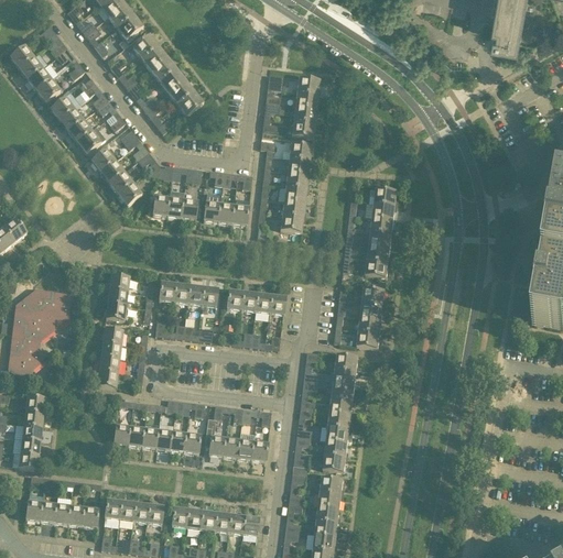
[(105,0),(100,3),(109,14),(126,2),(123,0),(105,0)]
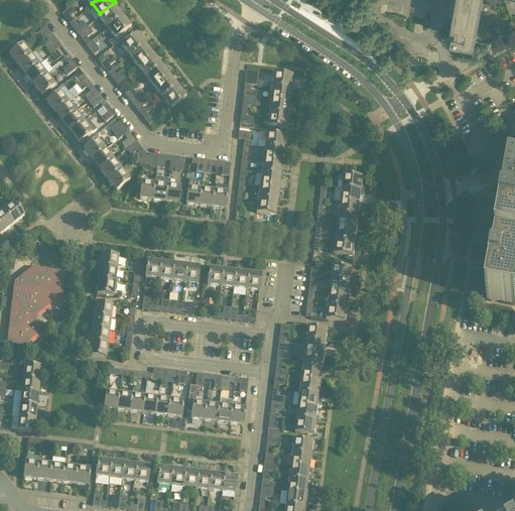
[(454,0),(452,17),(457,18),(456,23),(453,23),(452,32),(475,36),(481,7),(482,0),(454,0)]
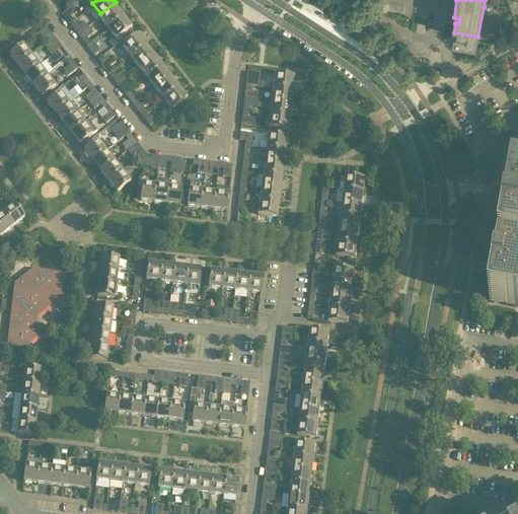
[(62,10),(67,16),(77,8),(73,2),(62,10)]
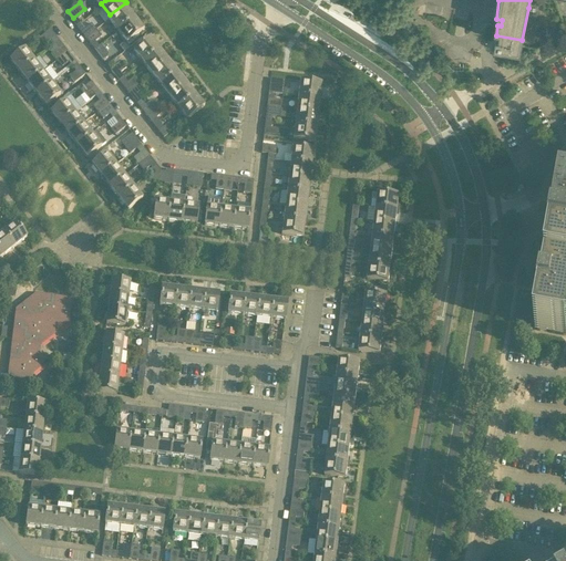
[(126,2),(110,14),(119,27),(135,13),(126,2)]
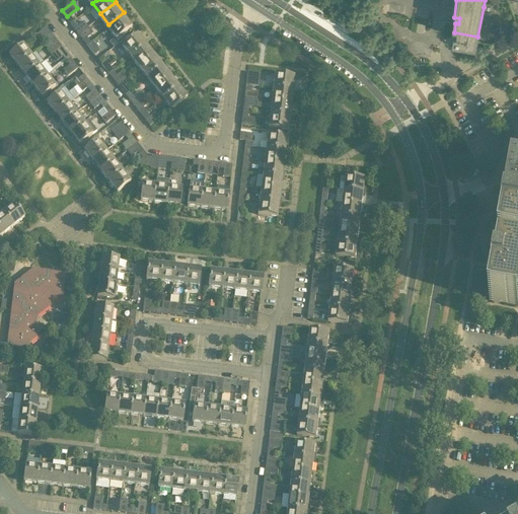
[(78,8),(73,12),(79,19),(84,16),(78,8)]
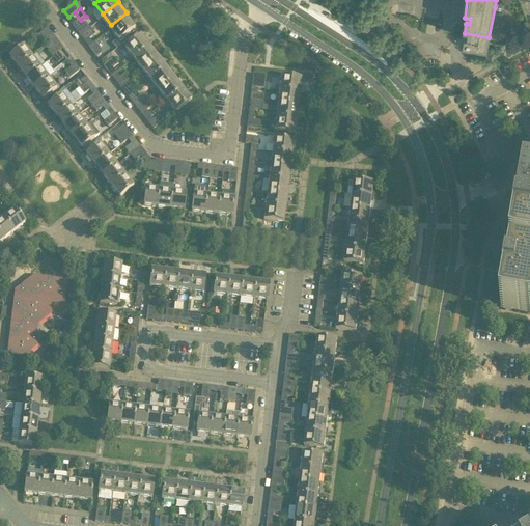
[(112,26),(106,30),(116,44),(122,38),(120,36),(130,28),(135,24),(127,12),(111,25),(112,26)]
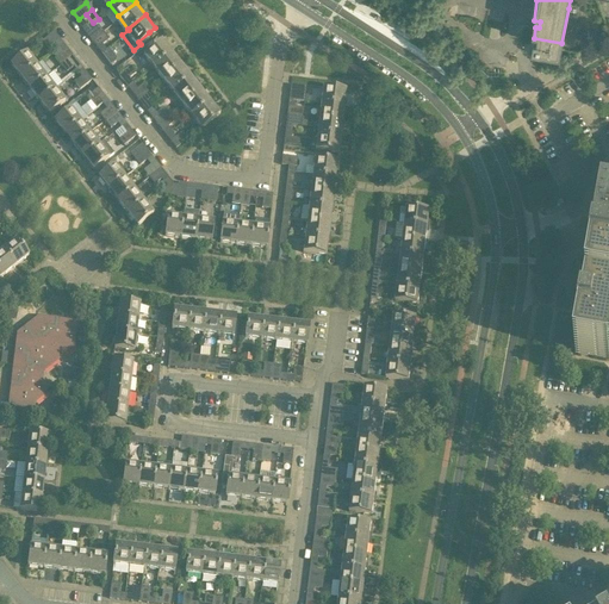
[(87,30),(93,37),(105,27),(99,20),(87,30)]
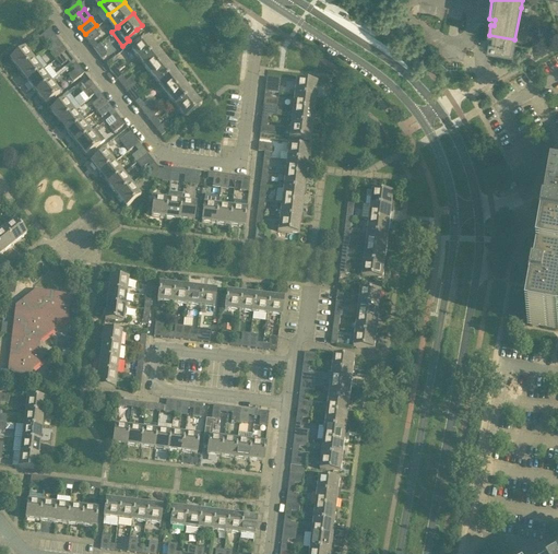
[(56,32),(51,25),(50,24),(39,33),(45,39),(56,32)]
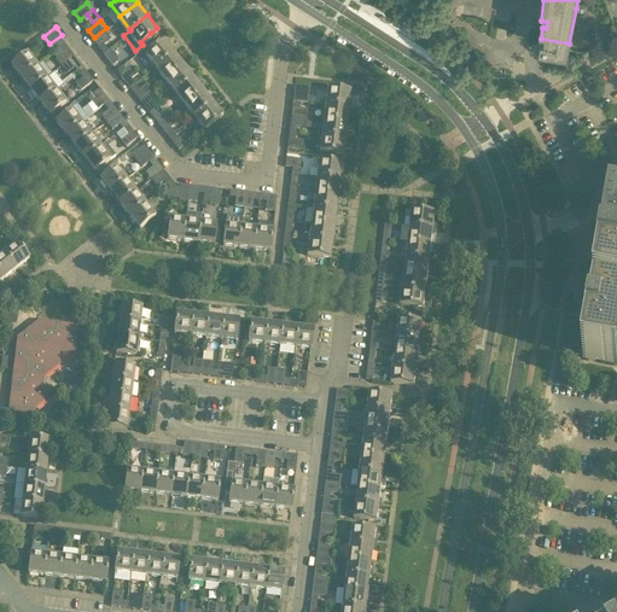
[(111,35),(106,28),(94,38),(99,44),(111,35)]
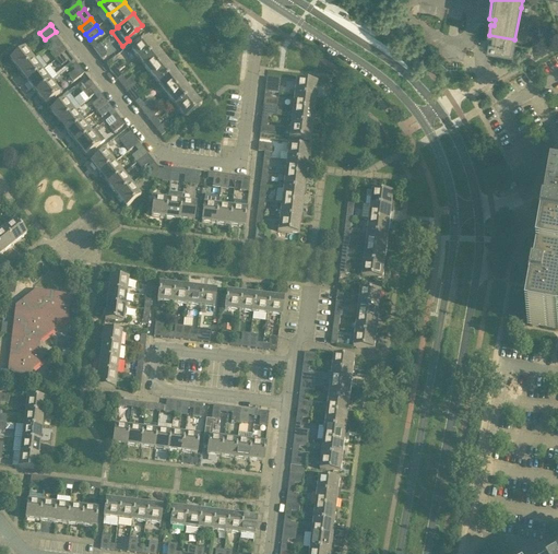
[(132,46),(141,57),(157,45),(149,33),(132,46)]
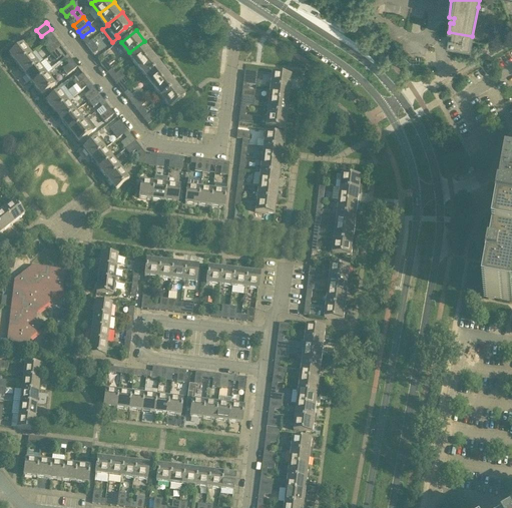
[(90,37),(86,41),(94,51),(98,47),(100,46),(92,36),(90,37)]
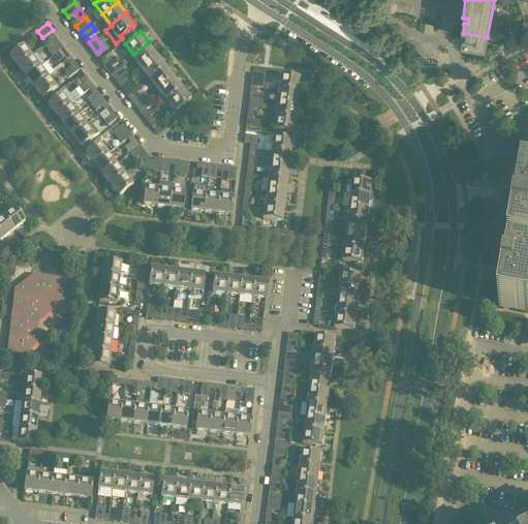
[(49,47),(54,52),(64,44),(59,38),(49,47)]
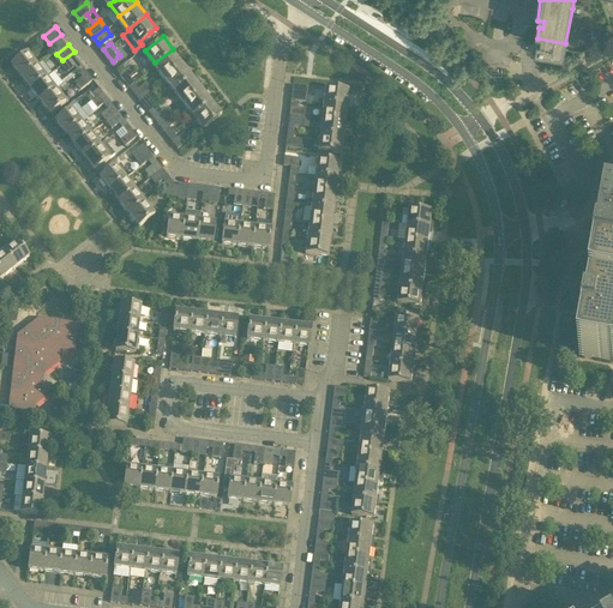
[(11,60),(22,73),(37,60),(28,47),(11,60)]
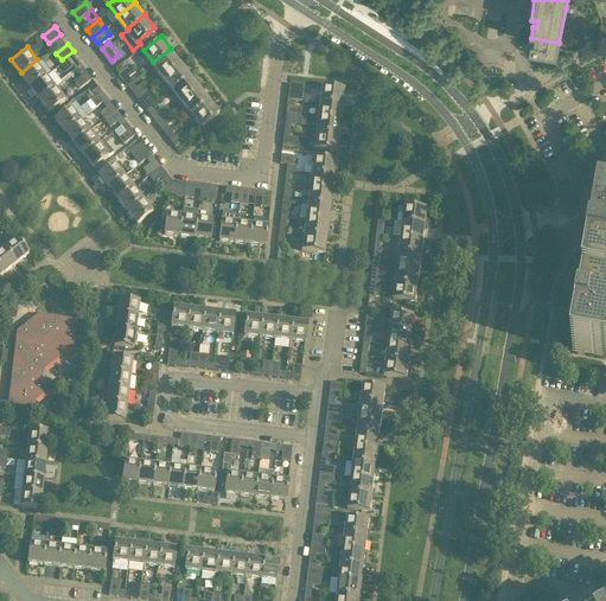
[(180,61),(171,49),(153,62),(163,75),(180,61)]
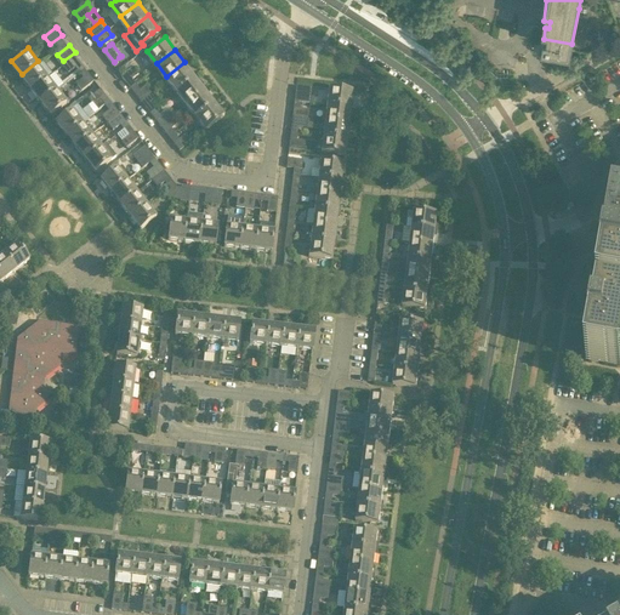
[(81,60),(75,52),(63,61),(69,68),(81,60)]
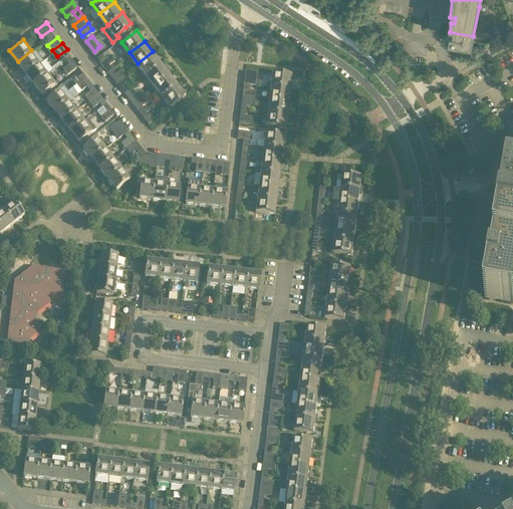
[(31,50),(18,61),(26,71),(39,60),(44,56),(36,47),(32,50),(31,50)]
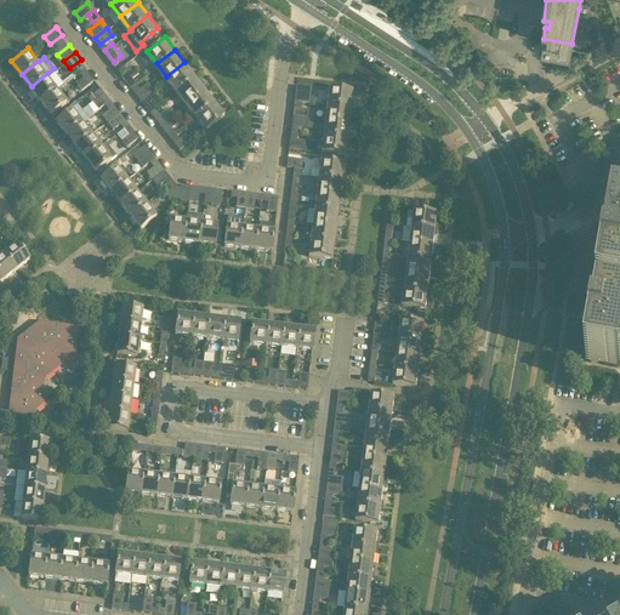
[(134,62),(121,72),(128,79),(140,69),(134,62)]
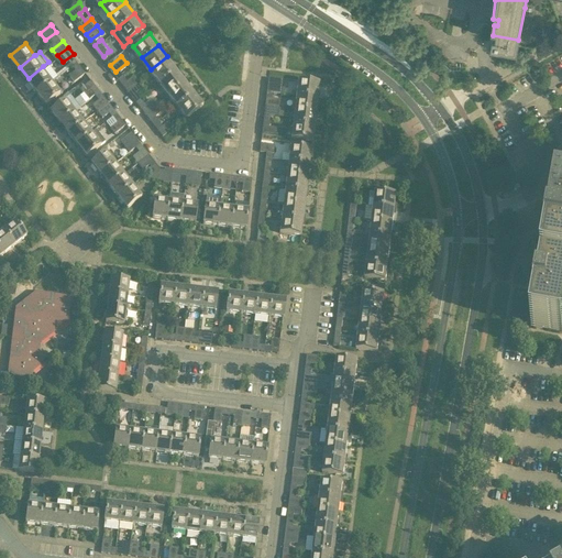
[(160,80),(176,67),(167,56),(151,69),(160,80)]
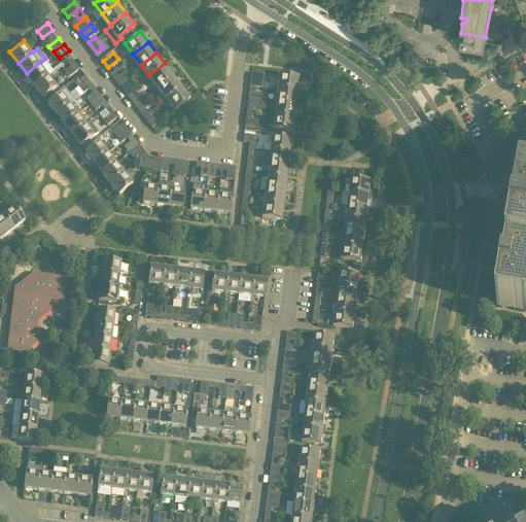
[(40,62),(27,73),(35,83),(48,72),(55,68),(54,66),(46,58),(41,63),(40,62)]
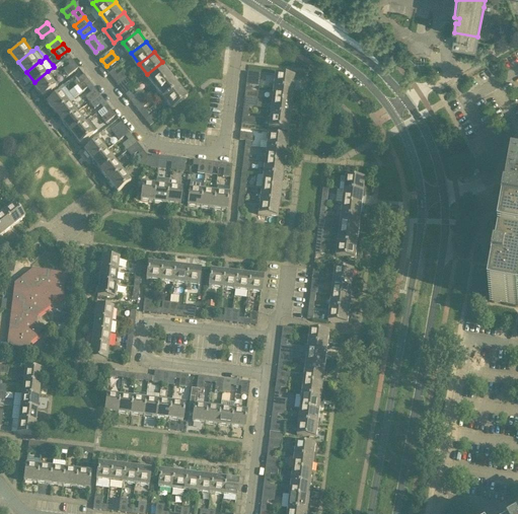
[(69,72),(79,64),(74,58),(64,66),(69,72)]
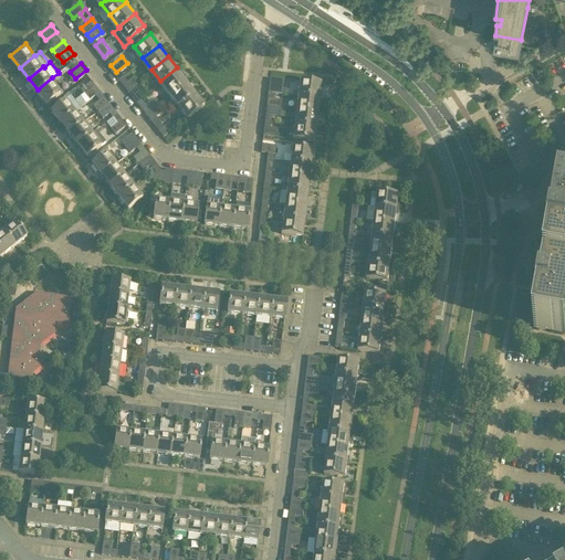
[(186,78),(177,67),(160,81),(169,92),(186,78)]
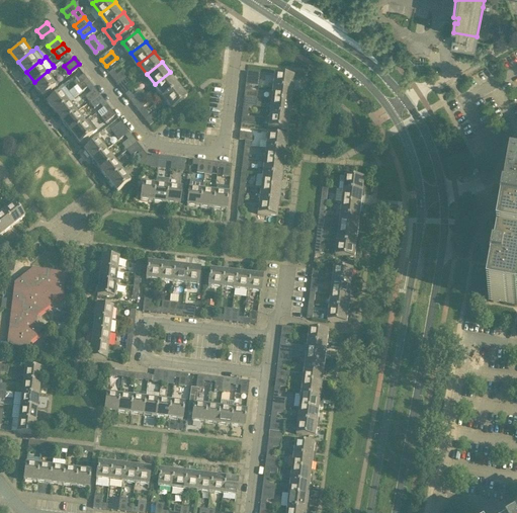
[(113,74),(117,80),(127,73),(123,67),(113,74)]
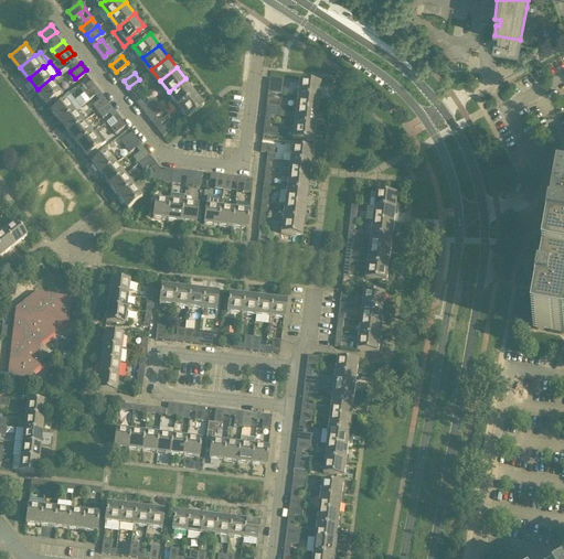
[(270,74),(268,87),(283,89),(284,75),(270,74)]
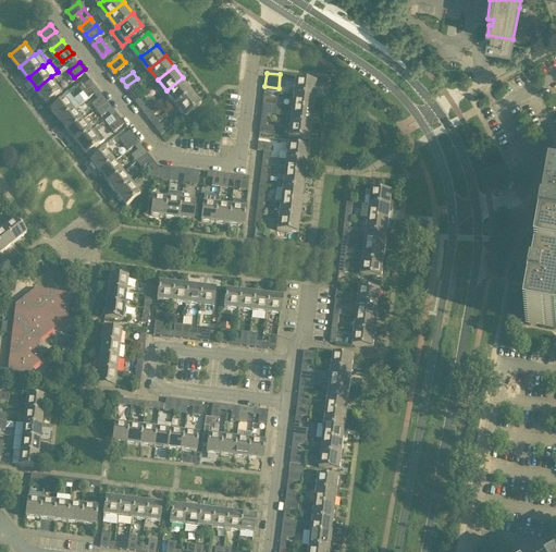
[(85,90),(96,82),(90,75),(79,84),(85,90)]
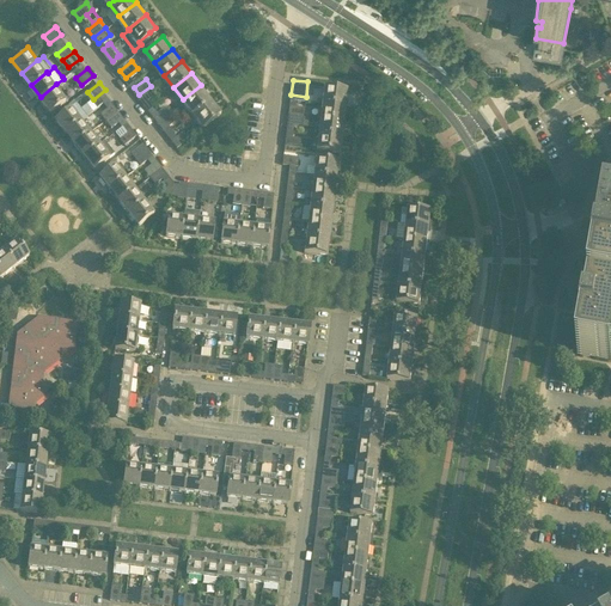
[(324,83),(324,84),(322,98),(346,102),(348,85),(324,83)]
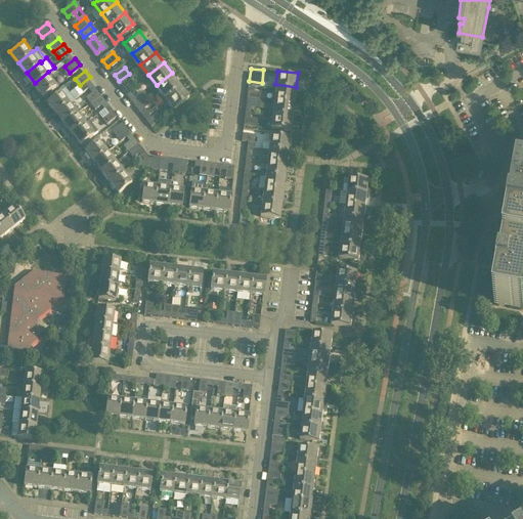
[(48,72),(35,83),(43,93),(56,83),(48,72)]
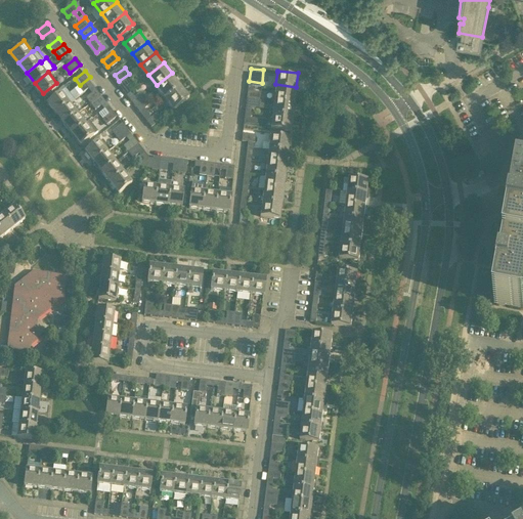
[(166,95),(180,83),(172,73),(157,85),(166,95)]
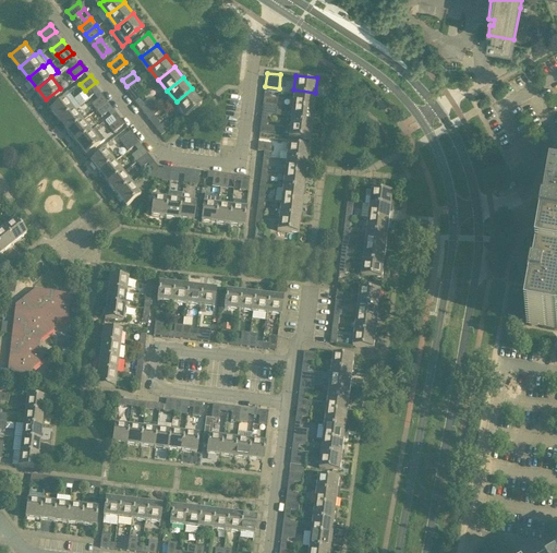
[(143,85),(137,79),(126,86),(132,93),(143,85)]
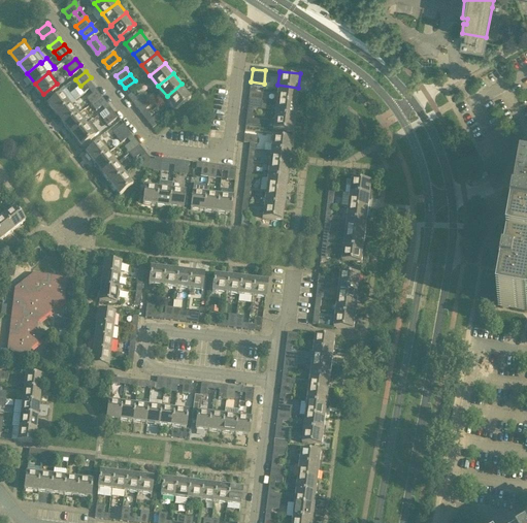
[(191,95),(182,84),(167,96),(175,107),(191,95)]
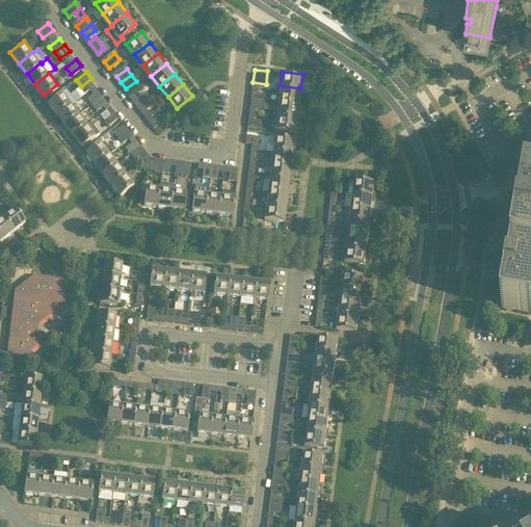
[(300,88),(280,85),(279,99),(298,102),(300,88)]
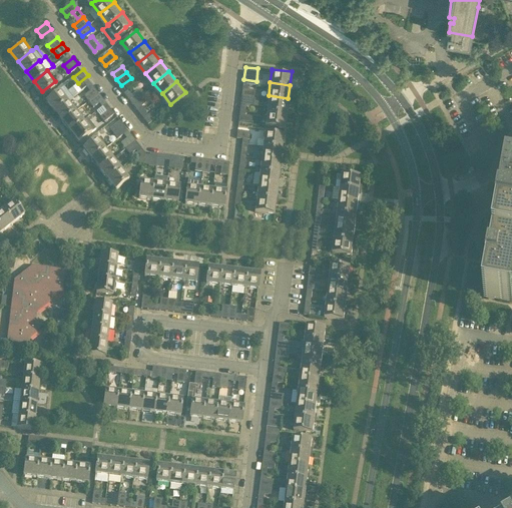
[(84,92),(89,97),(99,90),(94,84),(84,92)]
